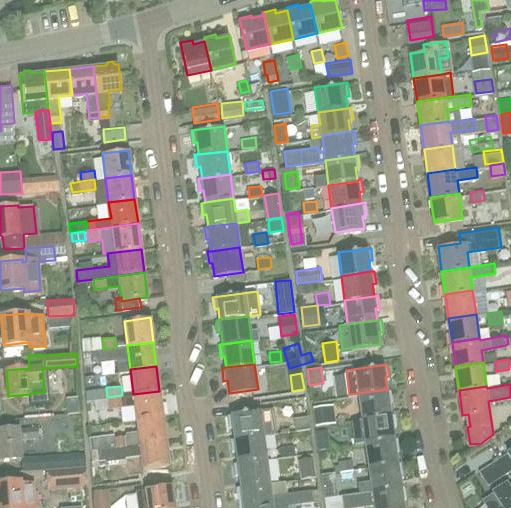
[(387,390),(387,389),(358,393),(361,416),(390,412),(389,401),(392,401),(391,390),(387,390)]
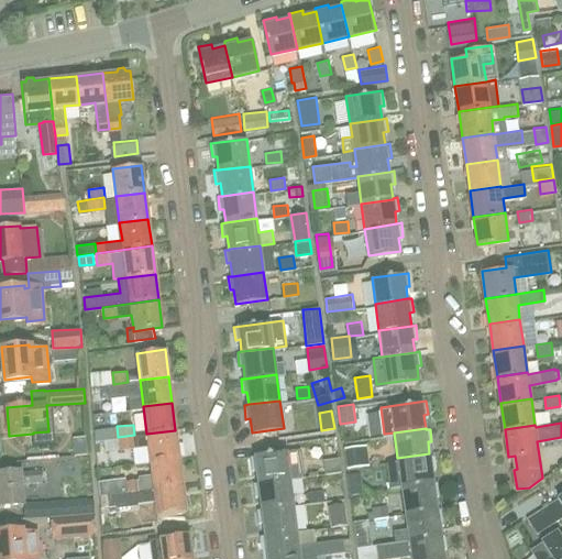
[(178,456),(175,430),(146,434),(134,435),(118,437),(119,448),(149,444),(151,460),(178,456)]
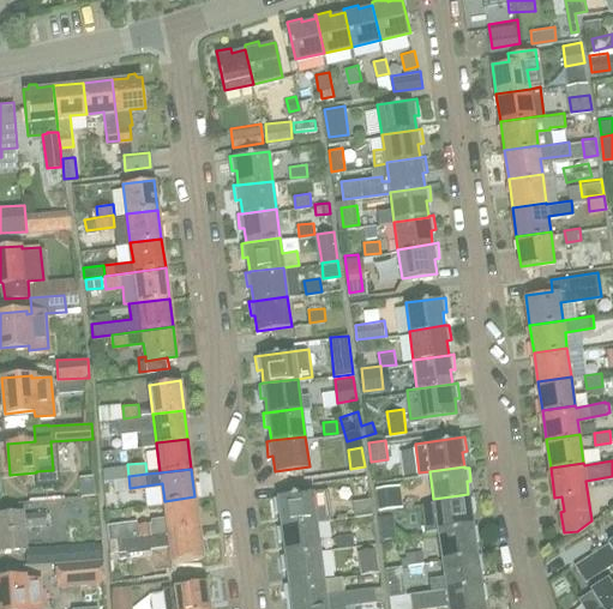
[(401,504),(397,482),(376,486),(379,506),(401,504)]
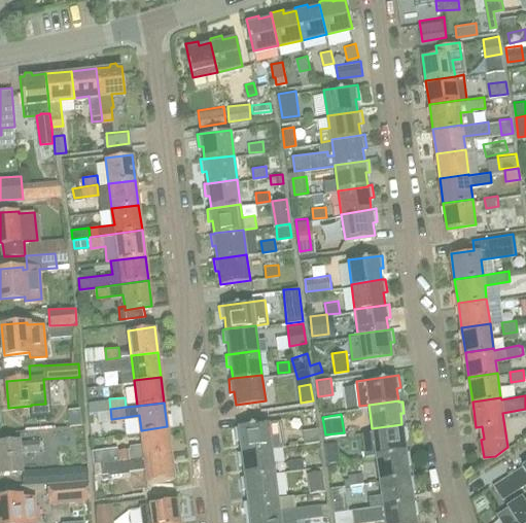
[(268,421),(234,425),(236,438),(240,438),(241,449),(271,446),(268,421)]
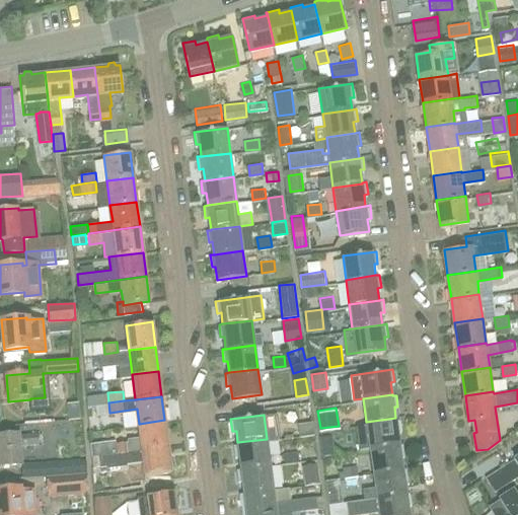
[(401,430),(399,417),(395,418),(366,422),(366,425),(356,426),(360,449),(370,448),(370,447),(399,443),(397,431),(401,430)]
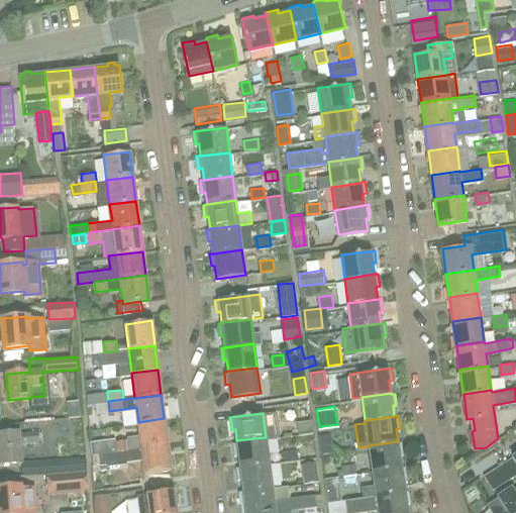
[(115,449),(168,443),(164,418),(138,422),(139,434),(126,436),(127,439),(114,441),(115,449)]
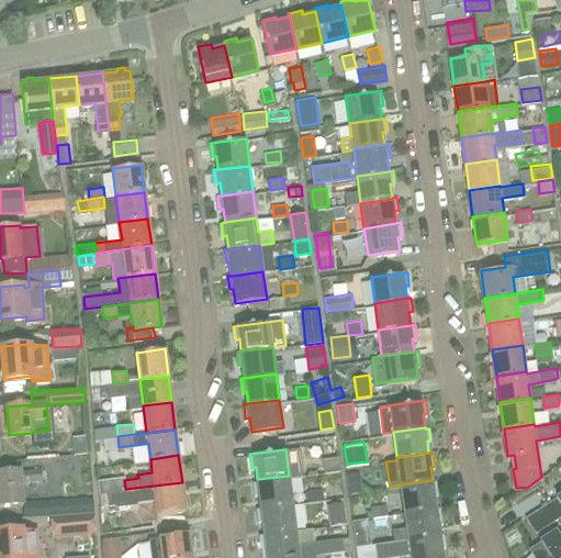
[(0,503),(24,502),(22,481),(42,479),(41,468),(21,470),(21,468),(0,469),(0,503)]
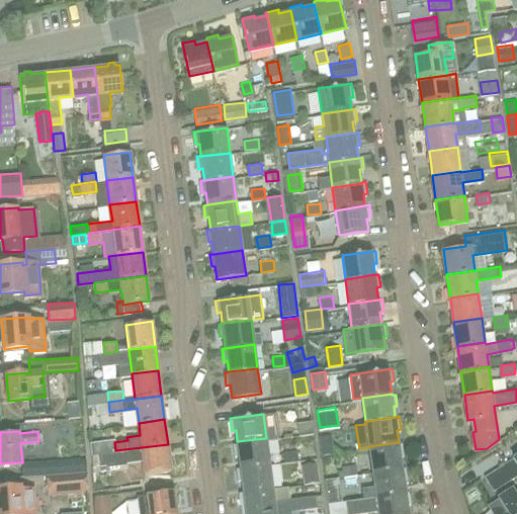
[(331,433),(320,434),(322,453),(333,452),(331,433)]
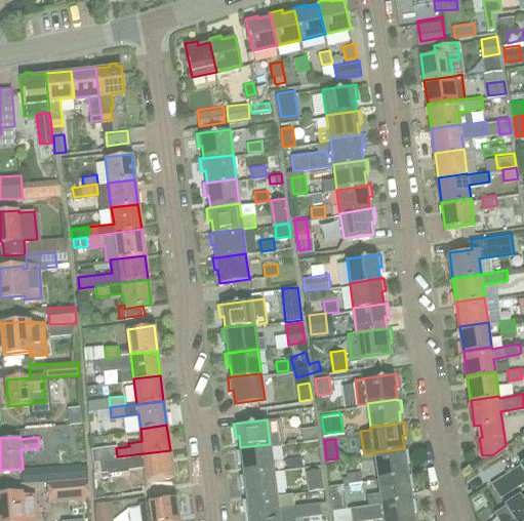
[(273,470),(270,444),(240,447),(236,448),(238,461),(242,461),(243,473),(273,470)]
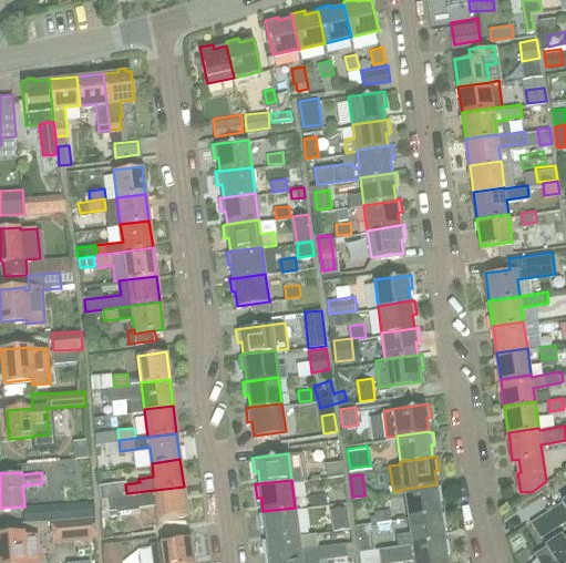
[(350,502),(346,483),(328,488),(332,507),(350,502)]
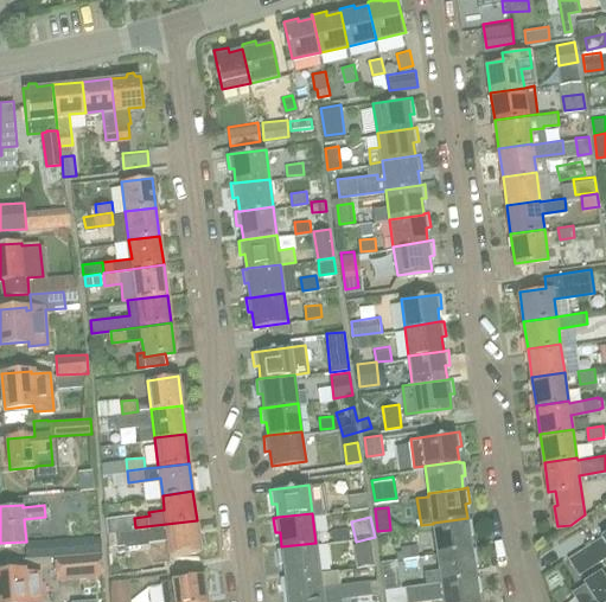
[(433,523),(433,524),(437,551),(471,546),(469,532),(473,531),(472,517),(467,518),(433,523)]
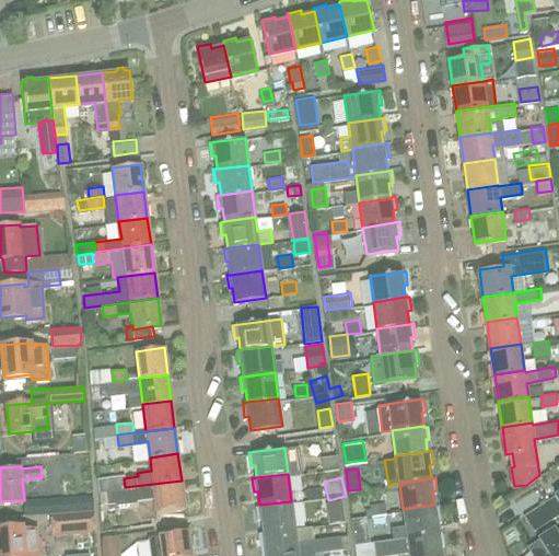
[(156,511),(185,508),(182,481),(125,487),(107,489),(109,501),(154,496),(156,511)]
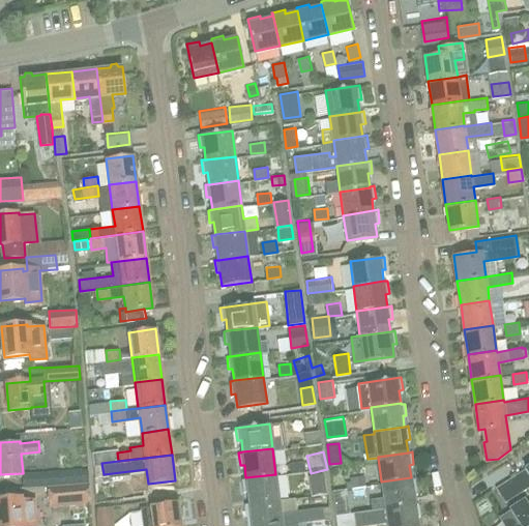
[(292,472),(305,470),(304,460),(291,462),(292,472)]
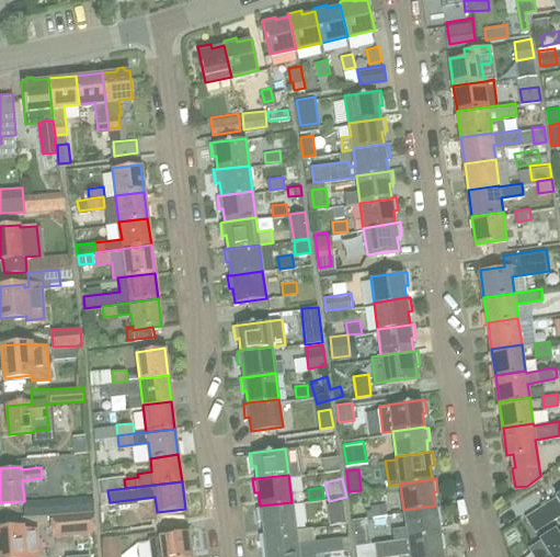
[(107,490),(100,491),(101,503),(110,502),(107,490)]
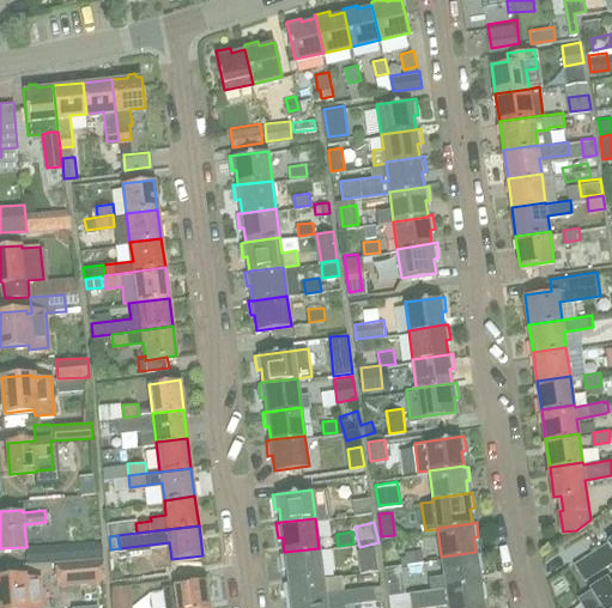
[(611,537),(600,546),(610,563),(611,561),(611,537)]
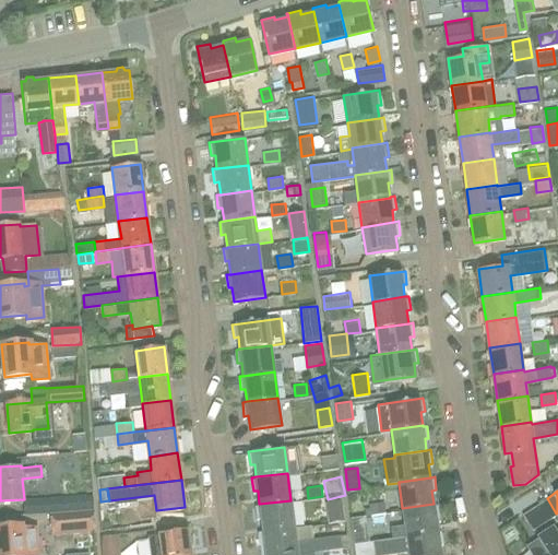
[(85,494),(55,496),(56,511),(86,509),(85,494)]
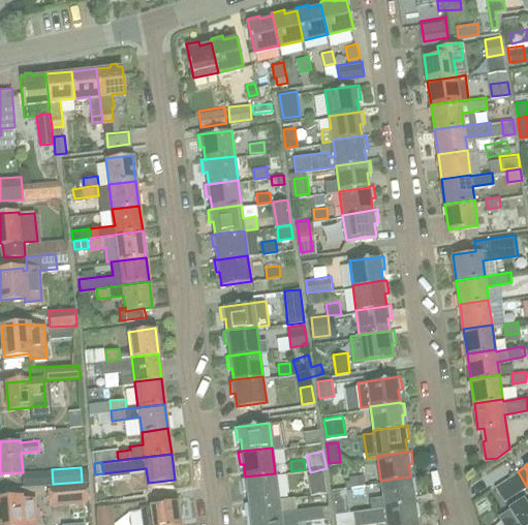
[(324,470),(309,472),(311,493),(328,491),(324,470)]
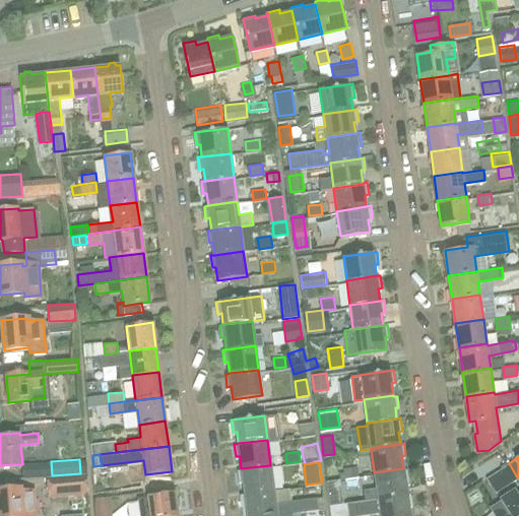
[(509,463),(487,476),(496,491),(517,477),(509,463)]
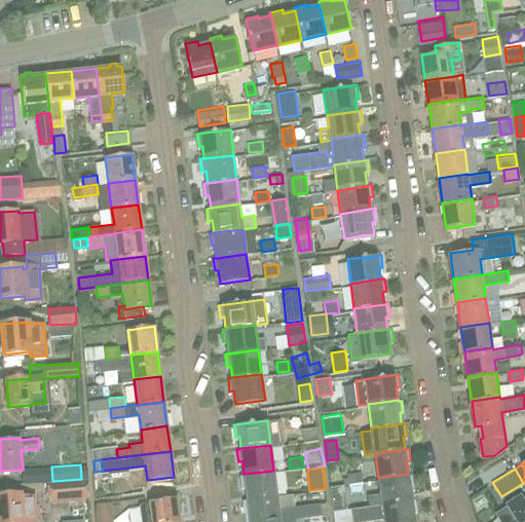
[(276,495),(273,471),(244,474),(239,475),(241,487),(246,487),(248,498),(276,495)]
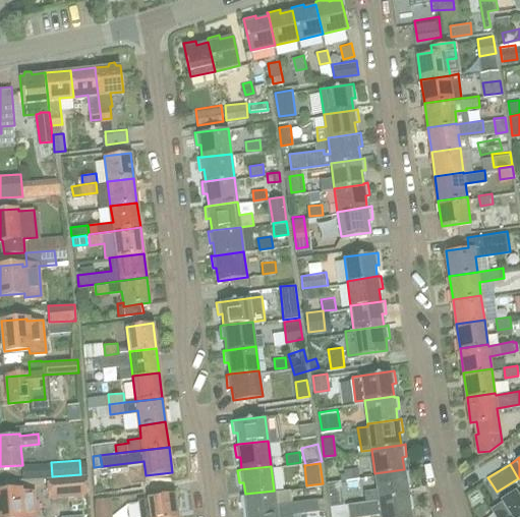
[(340,472),(341,478),(346,477),(346,478),(359,476),(358,466),(345,468),(345,471),(340,472)]
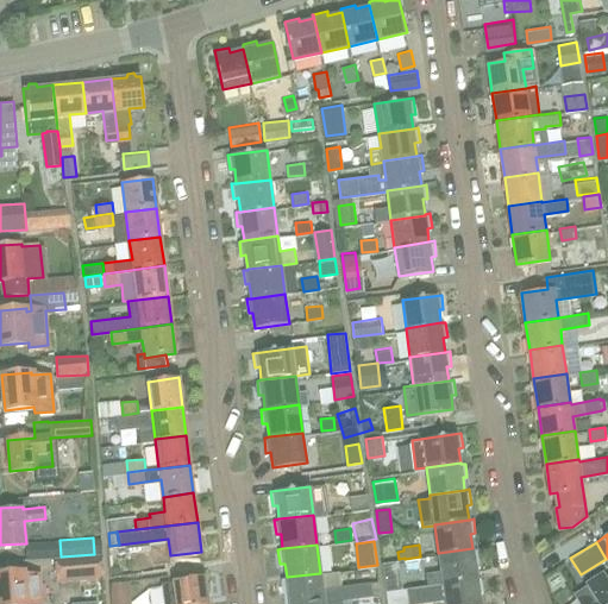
[(426,571),(427,584),(477,577),(475,562),(480,562),(477,547),(472,548),(438,553),(440,570),(426,571)]
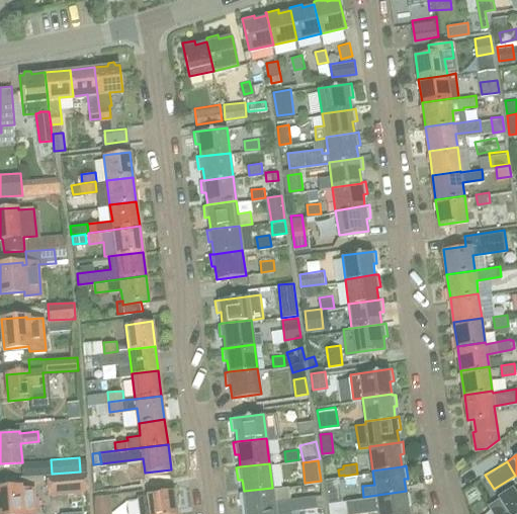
[(89,492),(88,472),(80,472),(52,474),(47,474),(49,495),(89,492)]
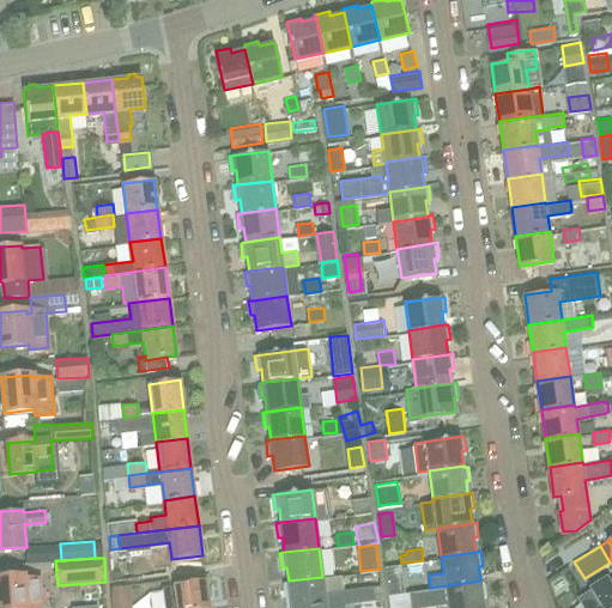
[(141,575),(167,571),(165,558),(140,560),(141,575)]
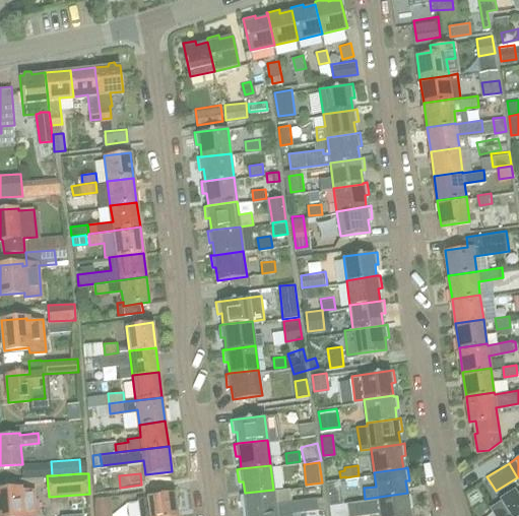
[(326,480),(329,504),(343,502),(340,478),(326,480)]
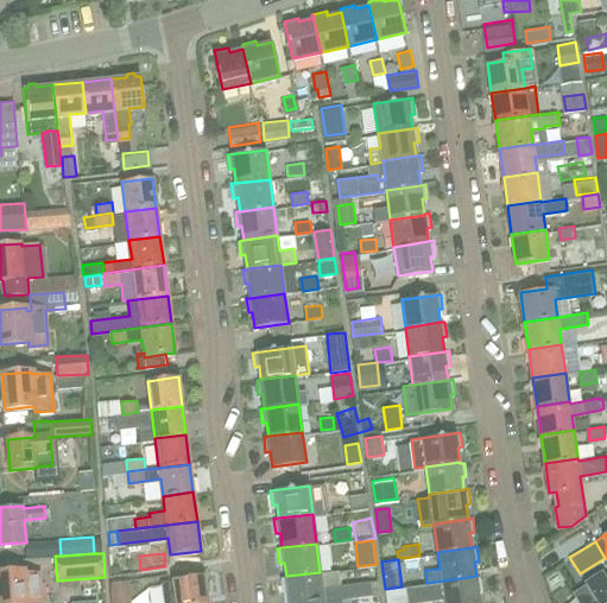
[(46,602),(45,583),(40,583),(39,571),(25,573),(25,570),(0,572),(0,602),(46,602)]
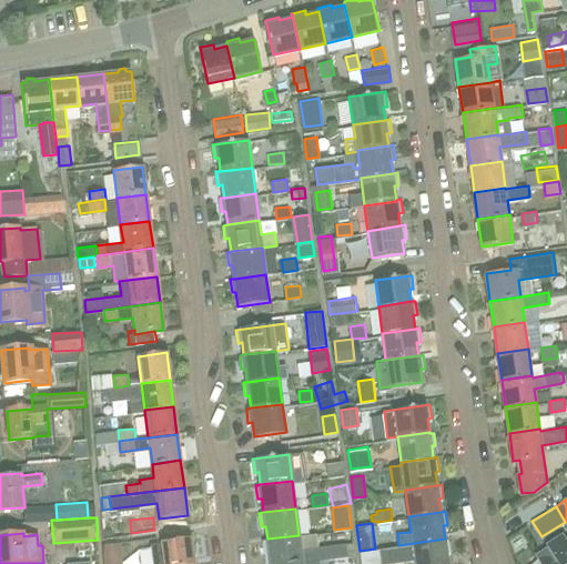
[(269,552),(270,563),(285,563),(302,562),(347,556),(346,543),(301,549),(299,535),(267,539),(262,540),(264,553),(269,552)]
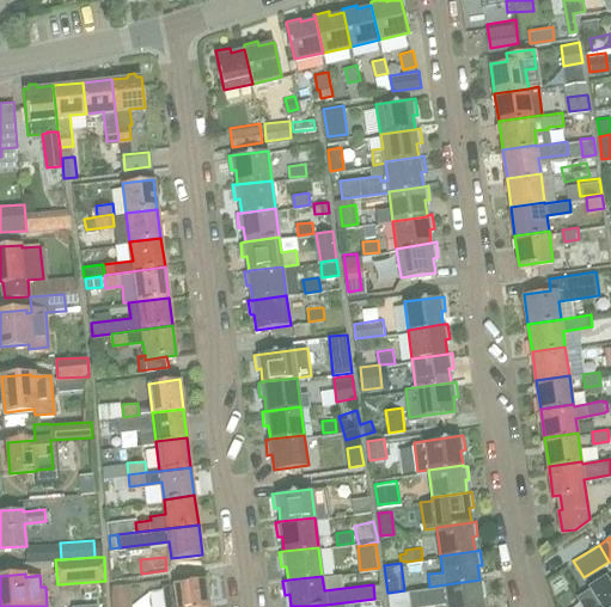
[(590,586),(603,606),(610,606),(610,583),(606,576),(590,586)]
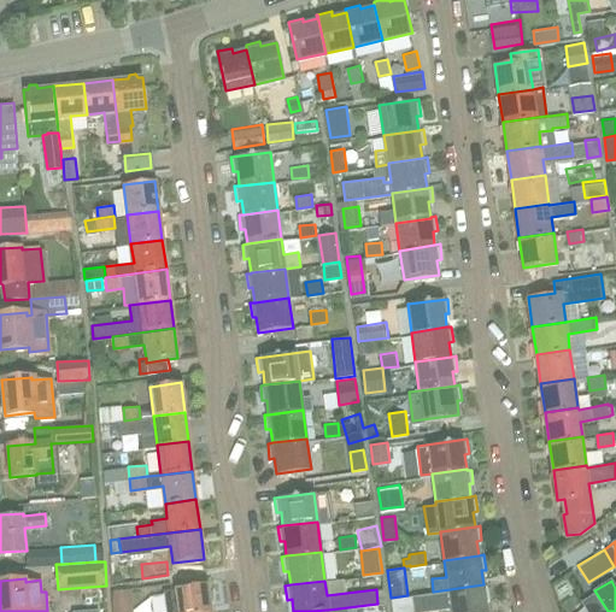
[(211,611),(207,583),(164,589),(166,611),(211,611)]
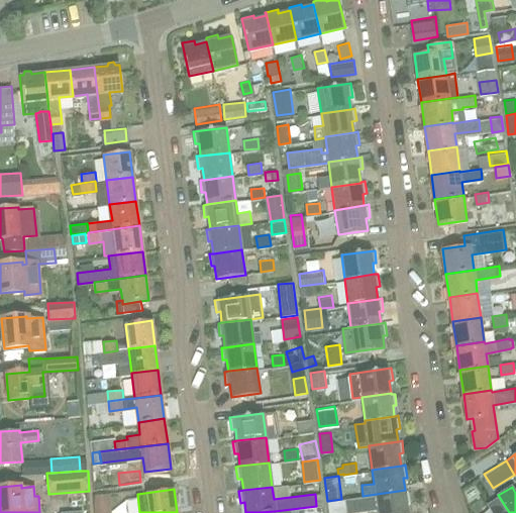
[(410,501),(408,489),(405,490),(363,496),(344,498),(345,500),(347,512),(377,508),(377,512),(407,512),(406,502),(410,501)]
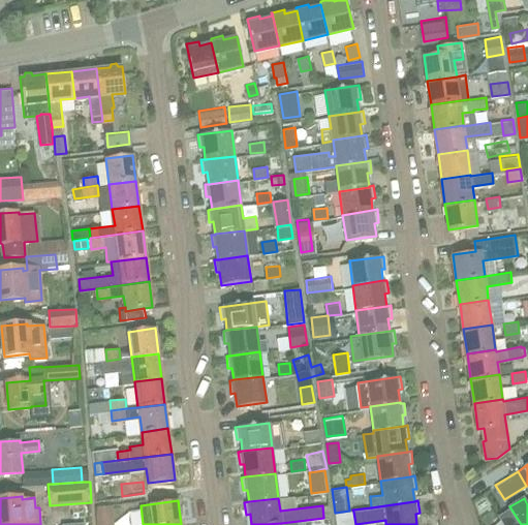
[(349,511),(335,513),(336,524),(350,524),(355,524),(353,512),(352,510),(349,511)]
